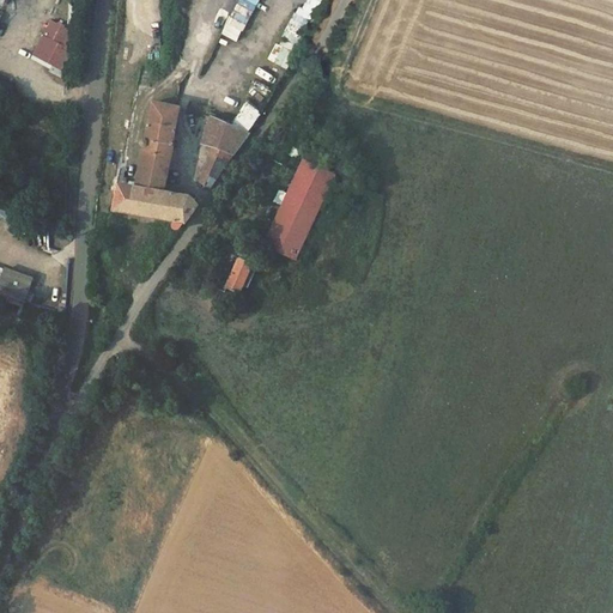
[(237,42),(259,0),(238,0),(222,34),(237,42)]
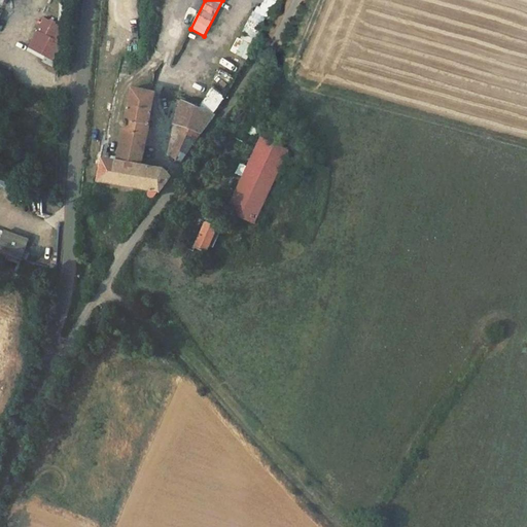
[(54,39),(37,31),(28,46),(44,56),(54,39)]
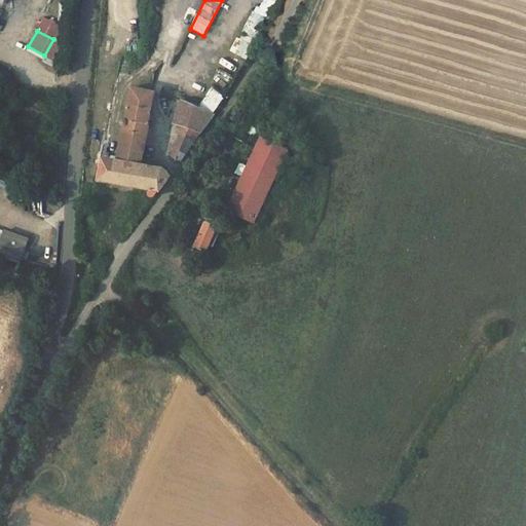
[(11,72),(0,66),(0,81),(6,84),(11,72)]
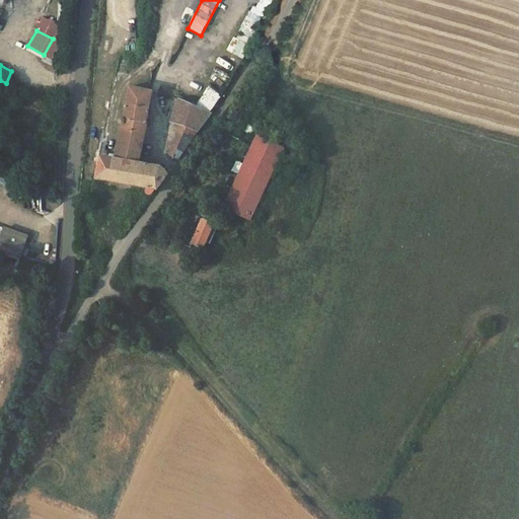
[(161,166),(138,162),(146,124),(148,123),(149,122),(148,120),(146,119),(152,90),(130,86),(123,118),(120,118),(119,119),(119,120),(118,121),(119,123),(120,124),(122,125),(115,158),(100,155),(96,177),(157,189),(167,174),(163,169),(161,166)]
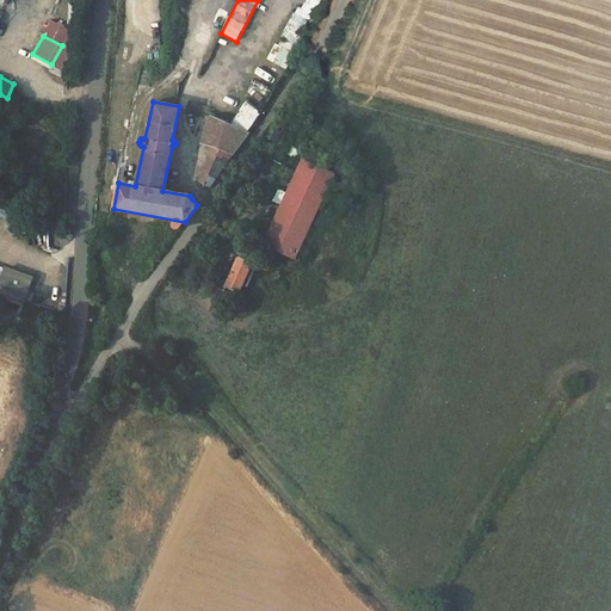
[(210,117),(201,143),(203,144),(207,146),(213,147),(199,183),(209,189),(248,133),(210,117)]
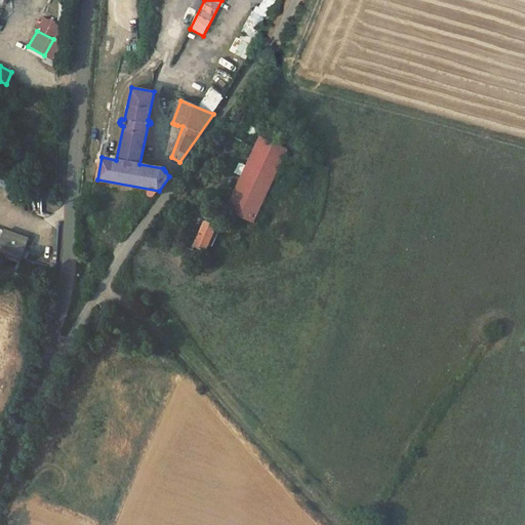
[(256,136),(224,208),(254,223),(287,151),(256,136)]
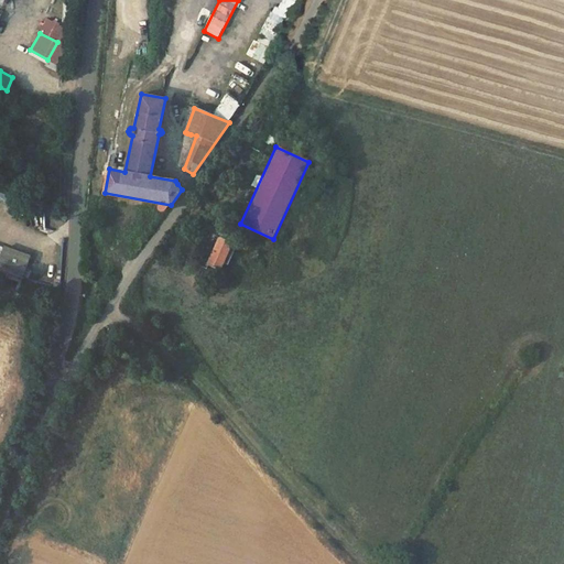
[(195,220),(205,206),(199,203),(190,217),(195,220)]
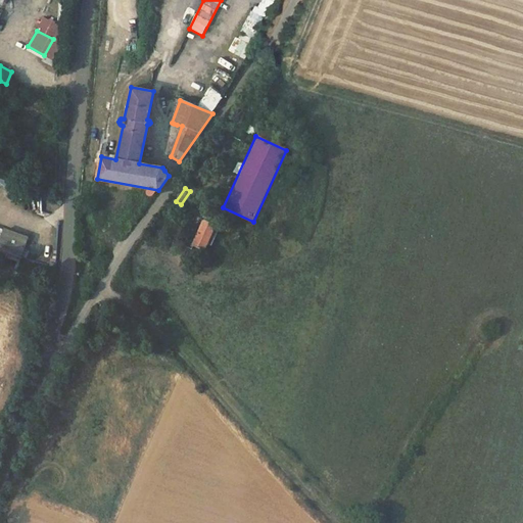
[(205,226),(192,250),(204,256),(218,232),(205,226)]
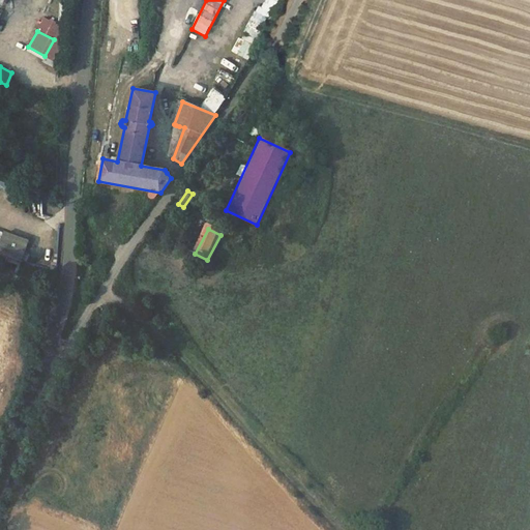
[(0,257),(18,264),(26,240),(0,230),(0,257)]
